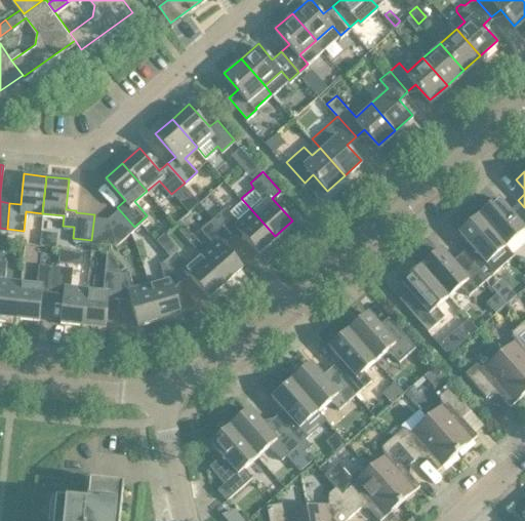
[(498,195),(479,212),(506,243),(524,227),(524,207),(518,200),(509,208),(498,195)]
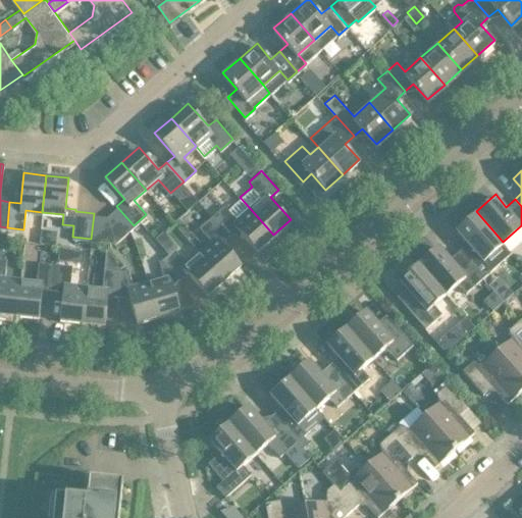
[(224,203),(212,214),(228,234),(237,226),(256,250),(273,235),(240,197),(228,207),(224,203)]
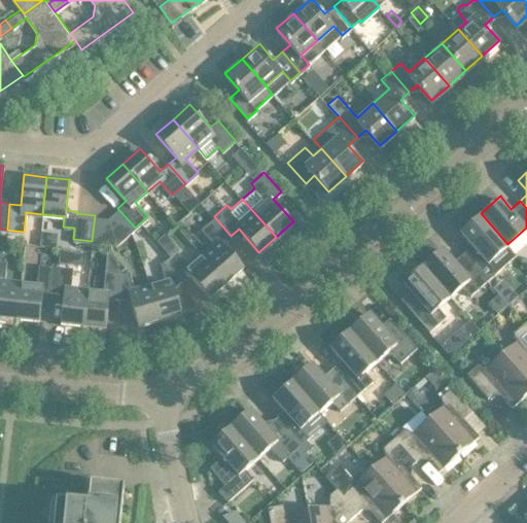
[(117,208),(108,216),(116,244),(135,228),(117,208)]
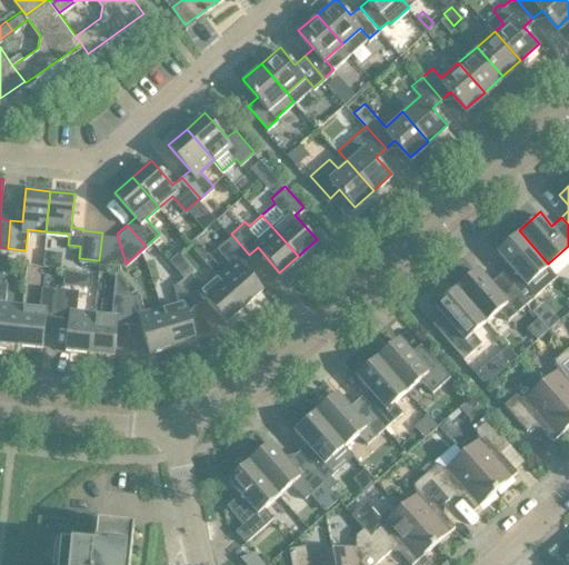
[(548,264),(519,230),(497,249),(509,263),(499,271),(526,301),(536,293),(527,283),(548,264)]
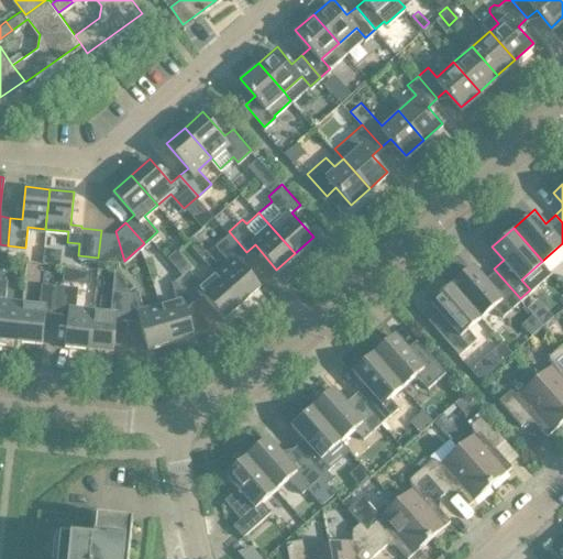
[(101,230),(98,258),(124,261),(116,231),(116,232),(101,230)]
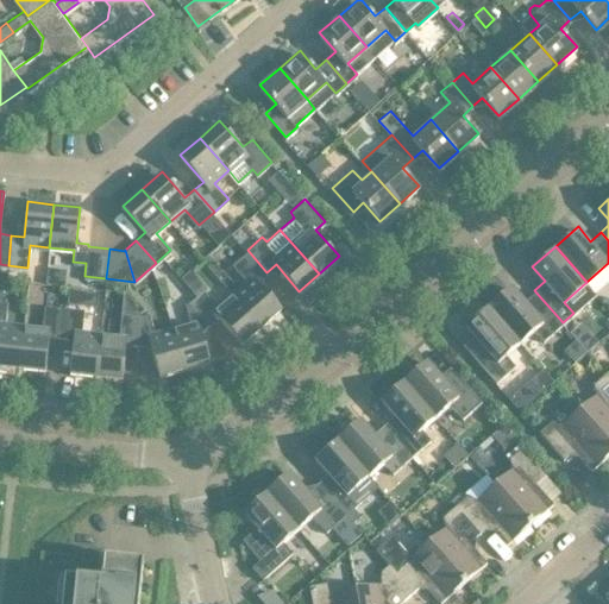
[(267,272),(248,250),(232,263),(246,280),(232,291),(261,325),(281,307),(257,281),(267,272)]
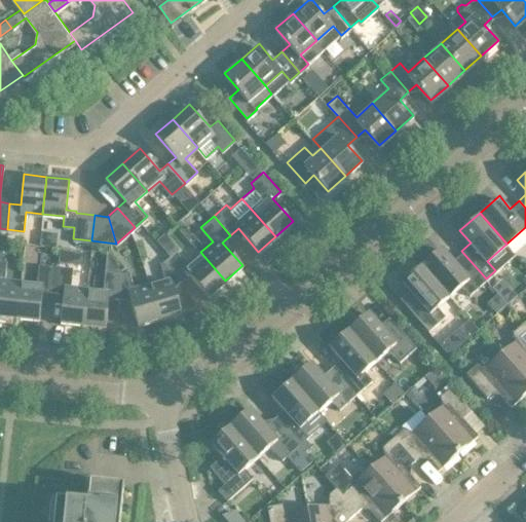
[(55,259),(66,260),(67,246),(57,245),(55,259)]
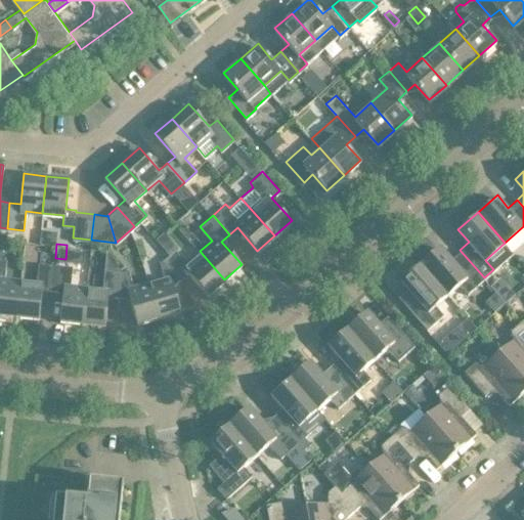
[(440,246),(421,262),(447,293),(460,283),(468,292),(484,277),(460,250),(451,258),(440,246)]
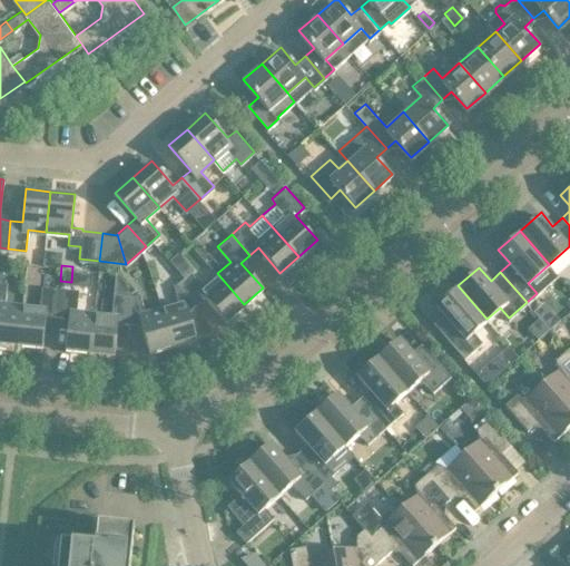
[(190,270),(177,282),(196,303),(204,295),(226,320),(244,304),(217,273),(204,285),(190,270)]
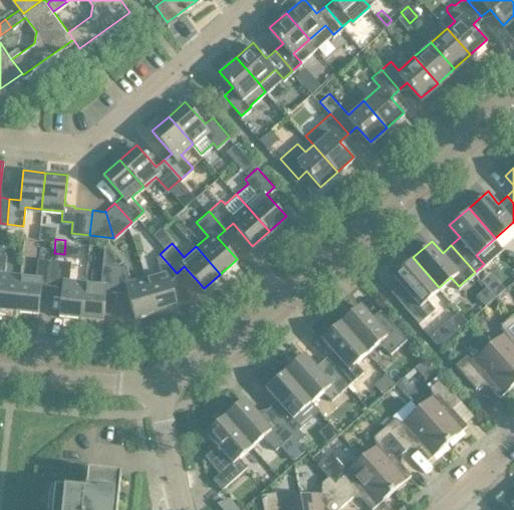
[(6,252),(0,251),(0,306),(16,309),(20,273),(4,271),(6,252)]
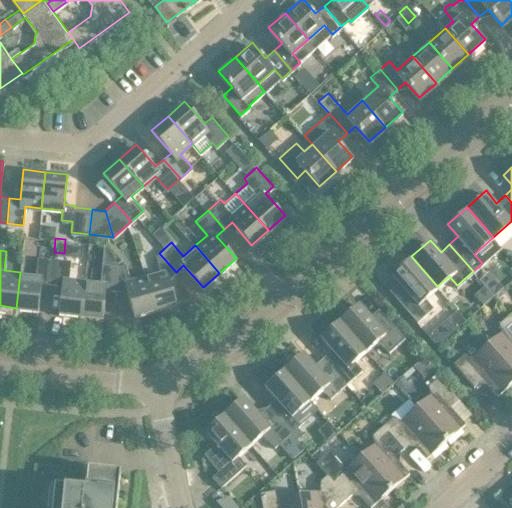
[(176,272),(159,253),(156,254),(160,269),(145,274),(156,308),(176,302),(168,274),(176,272)]
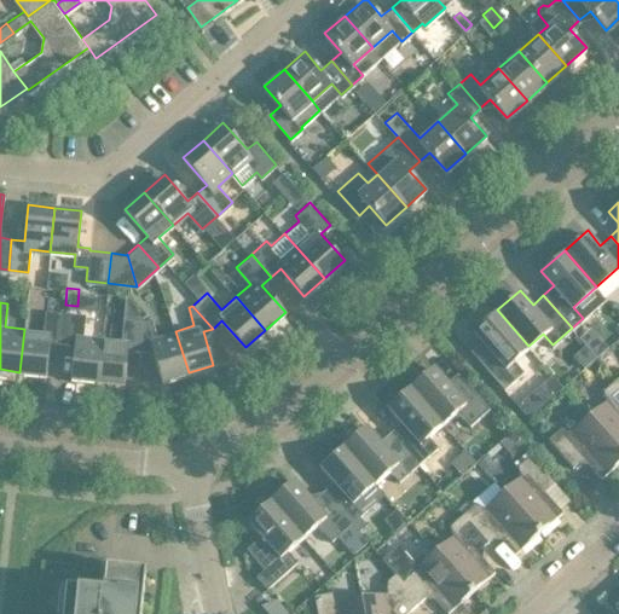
[(44,330),(24,329),(19,372),(46,375),(50,340),(62,341),(65,311),(46,308),(44,330)]
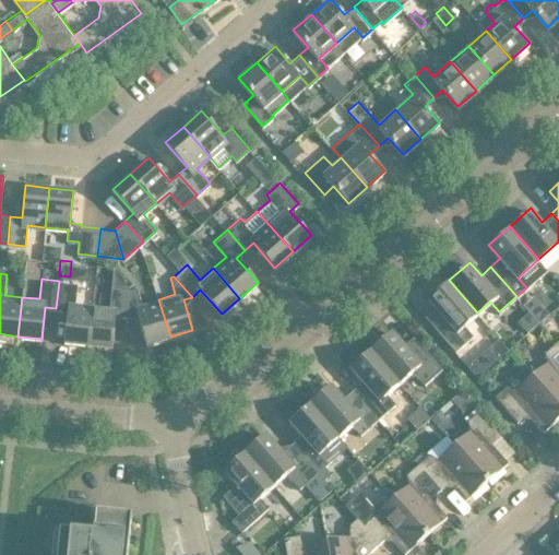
[(477,313),(449,280),(428,298),(444,318),(435,327),(455,350),(473,334),(464,325),(477,313)]
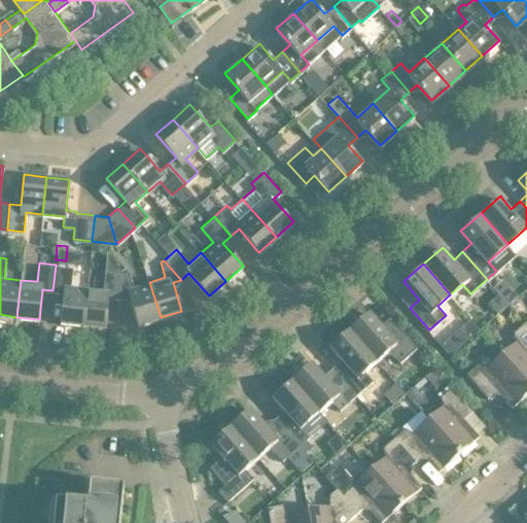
[(73,266),(56,265),(53,290),(64,291),(61,321),(84,324),(86,286),(71,285),(73,266)]
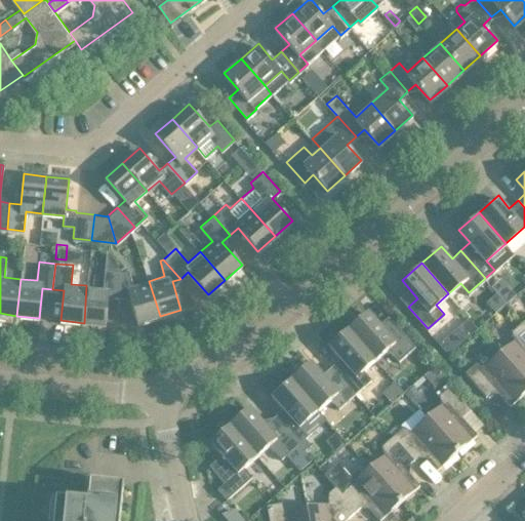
[(86,285),(84,323),(105,325),(109,294),(119,296),(122,270),(105,269),(103,287),(86,285)]
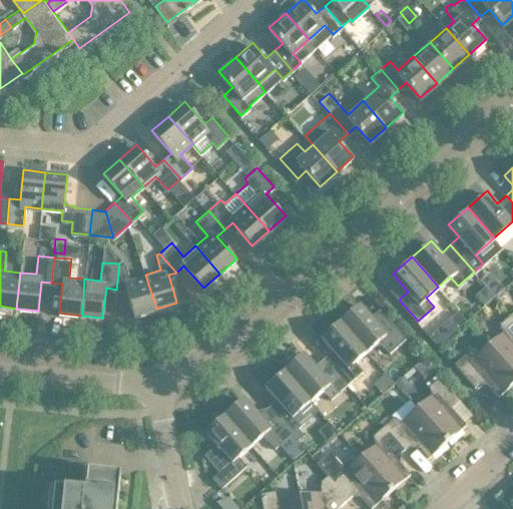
[(119,264),(116,290),(117,290),(125,287),(134,316),(156,309),(145,275),(130,279),(125,263),(119,264)]
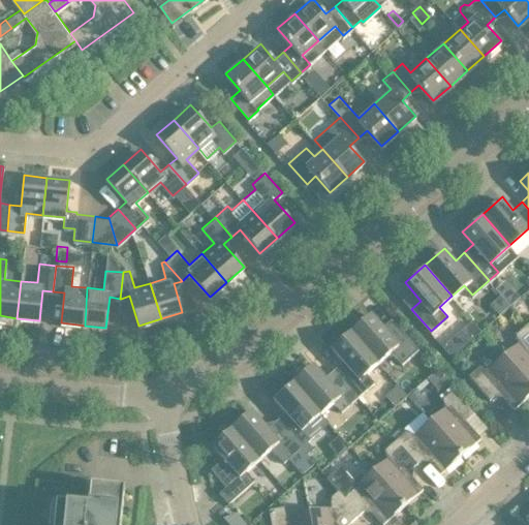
[(418,347),(392,316),(382,325),(371,312),(351,330),(378,361),(391,349),(401,362),(418,347)]
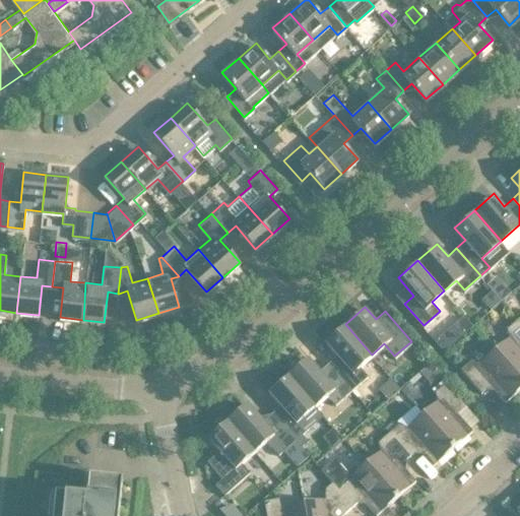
[(519,325),(519,320),(517,317),(506,326),(509,334),(494,347),(519,377),(519,337),(514,331),(519,325)]
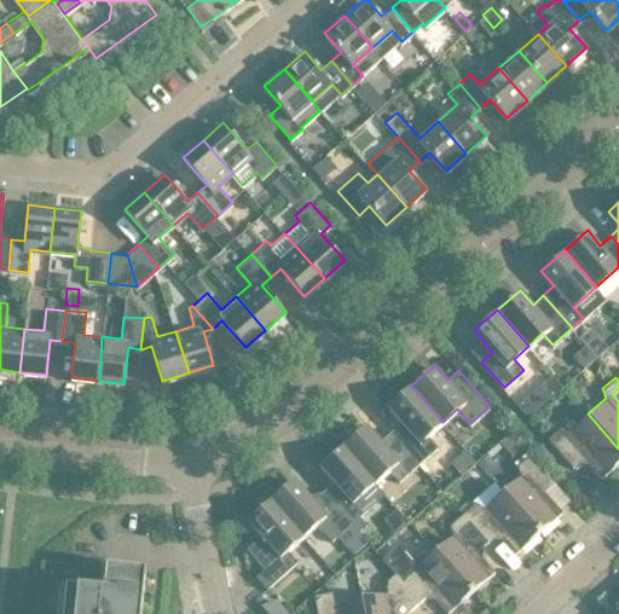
[(443,422),(411,386),(388,405),(401,421),(391,430),(418,462),(429,452),(420,441),(443,422)]
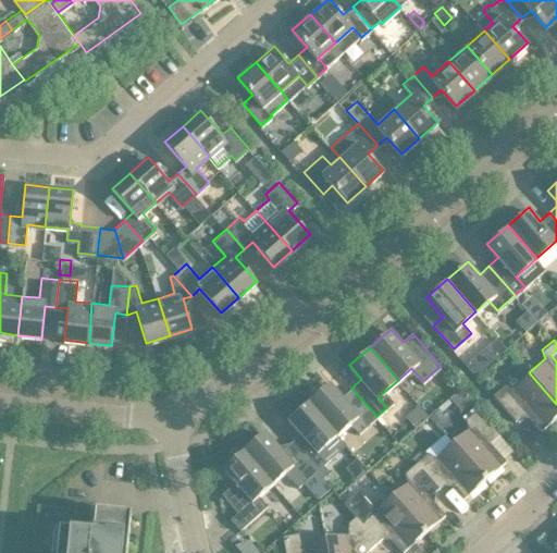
[(556,414),(556,404),(529,372),(512,388),(505,382),(493,393),(516,418),(524,410),(541,429),(556,414)]
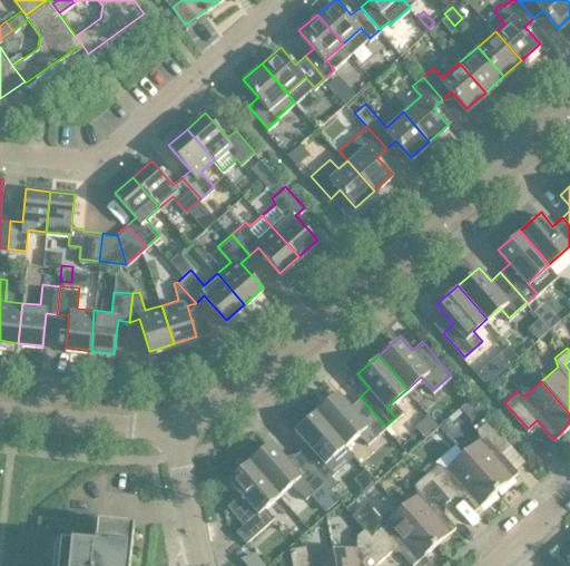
[(385,426),(360,397),(350,405),(337,391),(316,410),(345,443),(359,431),(367,441),(385,426)]
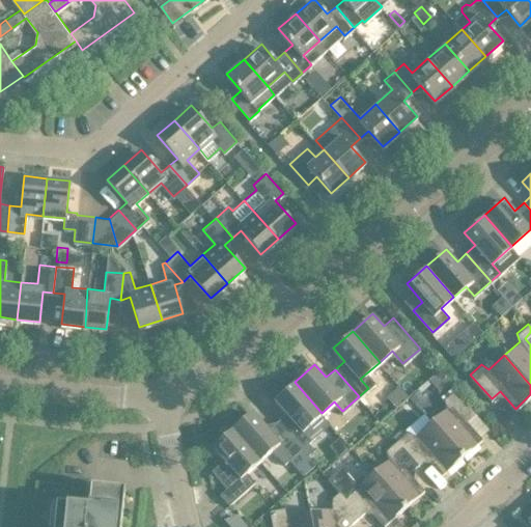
[(322,413),(295,382),(275,399),(286,412),(277,420),(301,447),(318,433),(310,423),(322,413)]
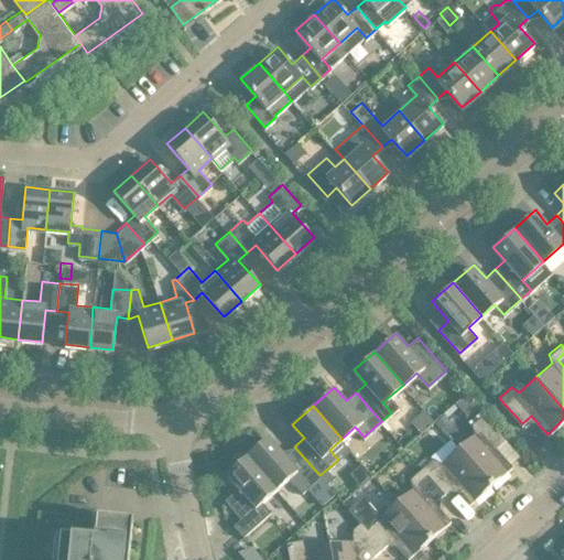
[(475,431),(458,447),(491,484),(512,465),(496,447),(506,438),(483,412),(470,422),(475,431)]
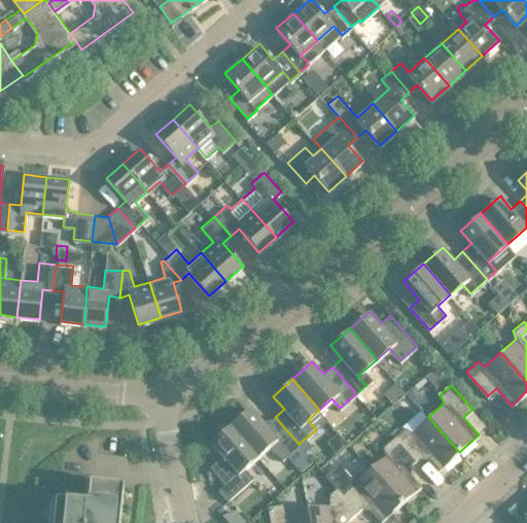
[(299,444),(275,417),(266,424),(250,408),(231,424),(257,456),(270,445),(282,458),(299,444)]
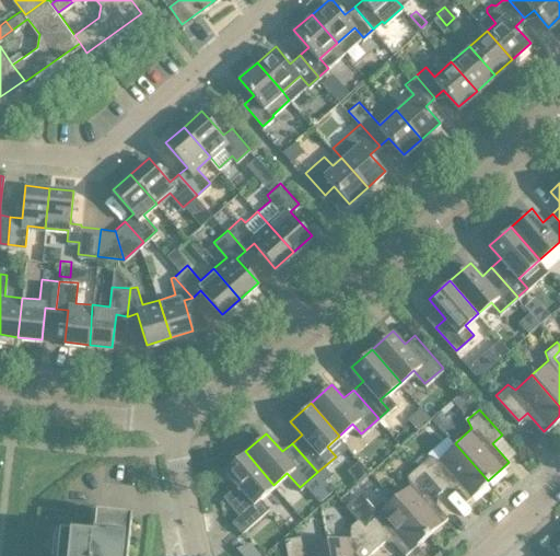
[(430,453),(418,463),(424,471),(441,489),(450,481),(466,499),(488,481),(455,443),(438,458),(430,453)]
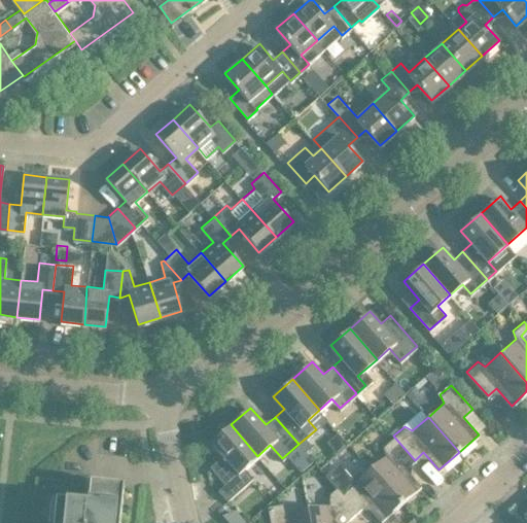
[(257,456),(231,424),(211,442),(222,454),(210,465),(225,483),(218,489),(227,499),(253,477),(245,467),(257,456)]
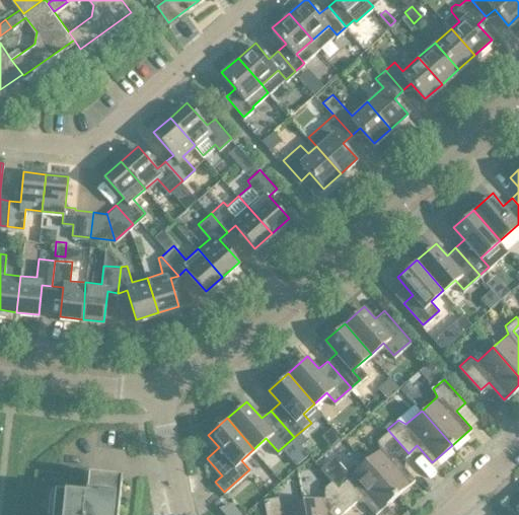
[(380,446),(365,460),(395,495),(415,477),(384,443),(393,436),(387,429),(377,439),(380,446)]
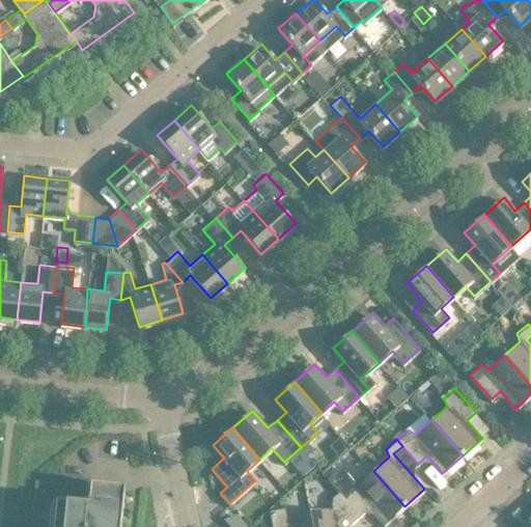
[(373,471),(364,478),(361,475),(355,480),(341,466),(328,477),(338,490),(360,515),(369,506),(384,524),(404,506),(373,471)]
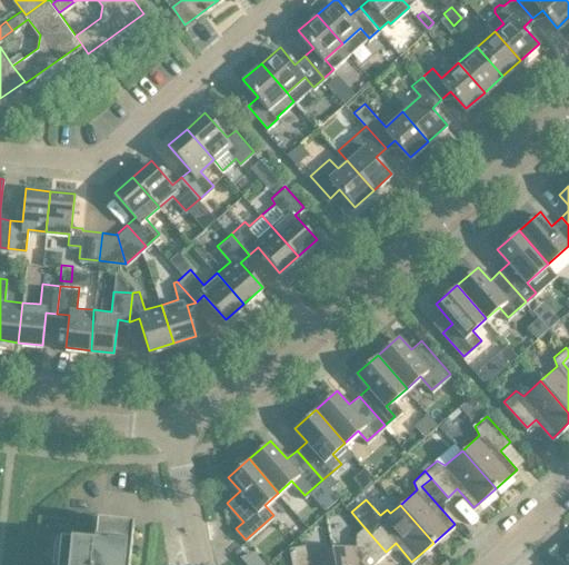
[(98,519),(97,531),(96,543),(60,538),(60,539),(56,539),(53,562),(58,562),(57,564),(129,564),(133,524),(98,519)]
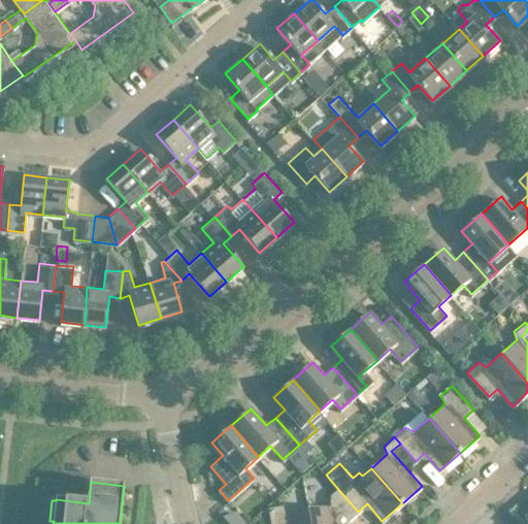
[(329,503),(307,508),(310,523),(343,523),(358,512),(336,487),(330,493),(329,503)]
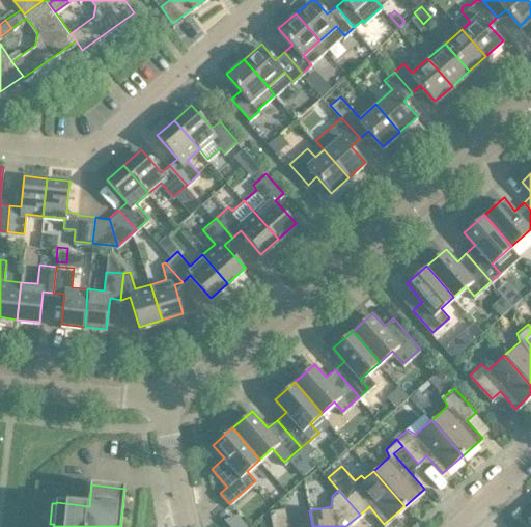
[(312,526),(309,510),(288,515),(284,506),(272,509),(270,510),(273,526),(312,526)]
